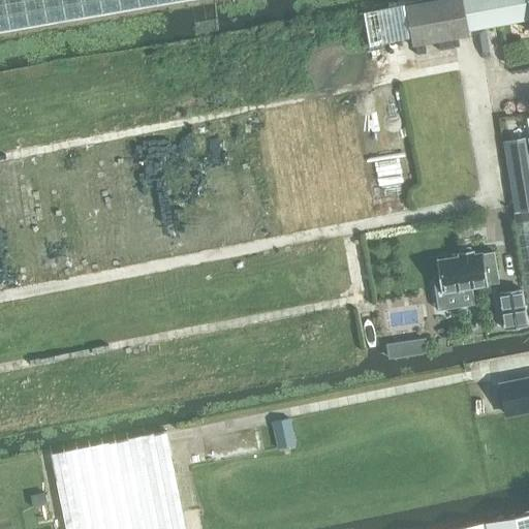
[(0,0),(0,32),(190,0),(0,0)]
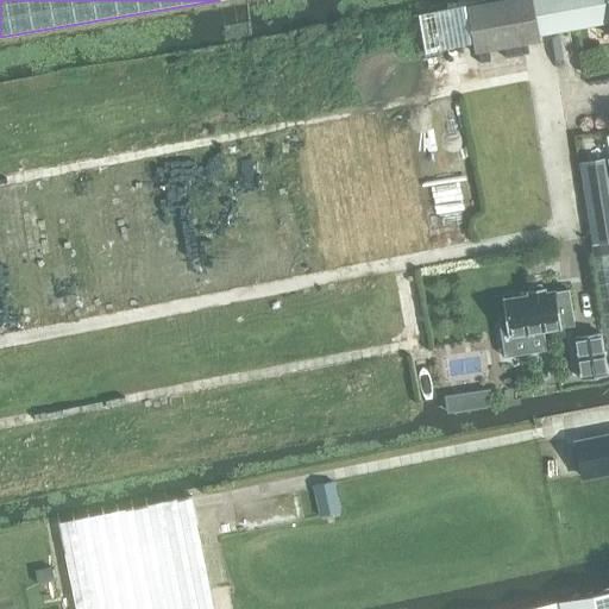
[(475,56),(540,43),(539,35),(579,26),(573,0),(495,0),(465,6),(475,56)]
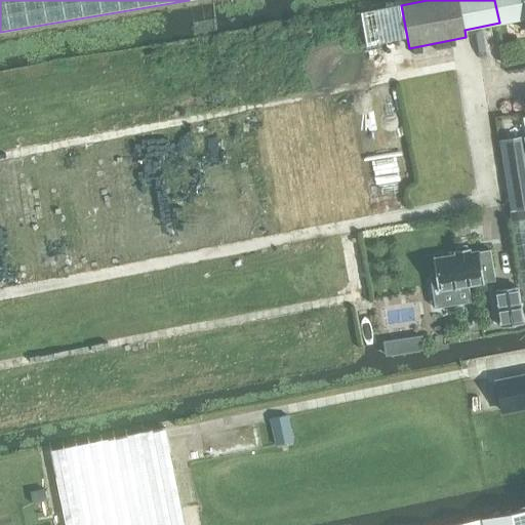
[(524,0),(494,0),(499,23),(514,21),(524,17),(524,0)]
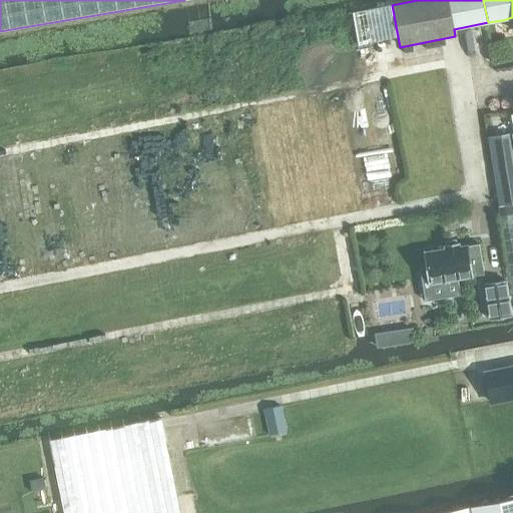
[(512,130),(496,133),(489,134),(493,164),(496,180),(498,195),(499,204),(512,293),(512,130)]
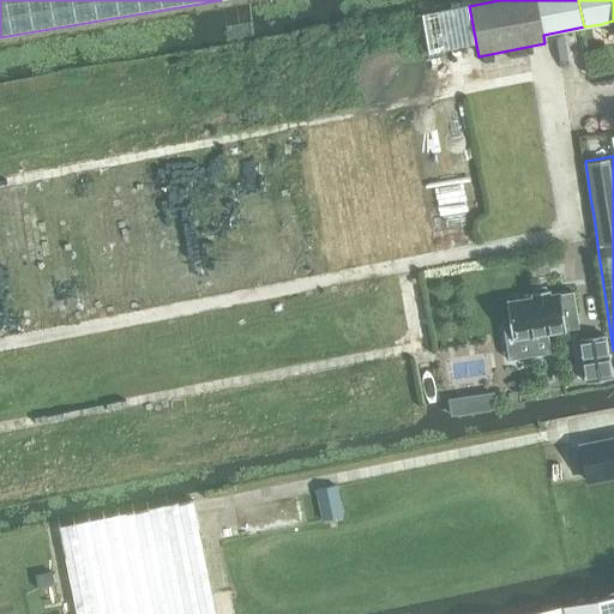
[(509,320),(503,321),(509,360),(552,353),(548,335),(566,331),(564,315),(577,314),(572,290),(551,294),(549,289),(530,293),(531,296),(505,301),(509,320)]
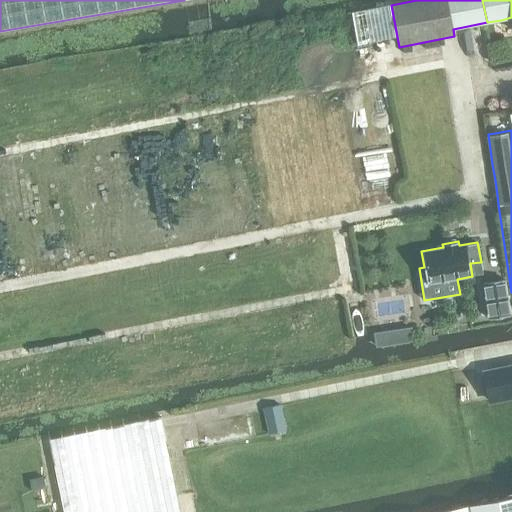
[(505,279),(483,283),(489,318),(510,315),(505,279)]
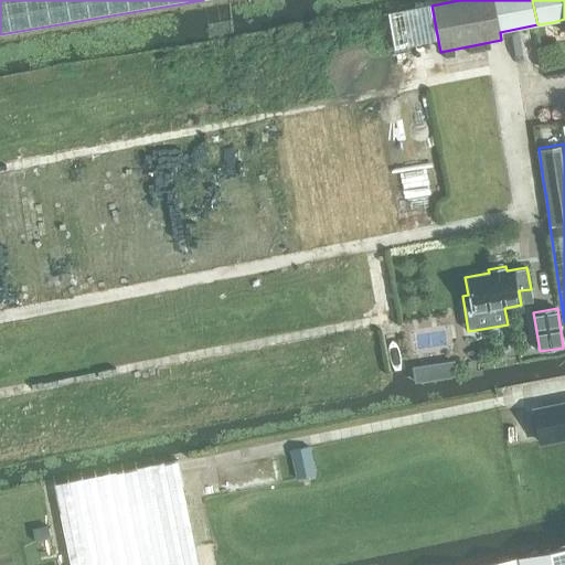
[(426,364),(413,366),(415,381),(415,382),(416,382),(428,380),(426,364)]
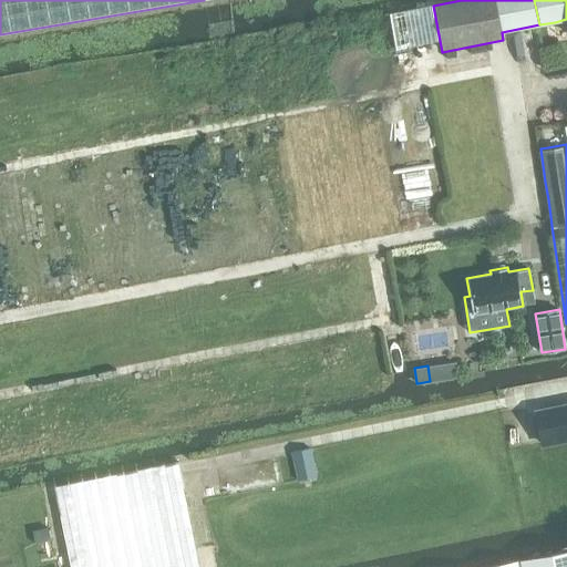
[(566,404),(535,411),(542,444),(566,439),(566,404)]
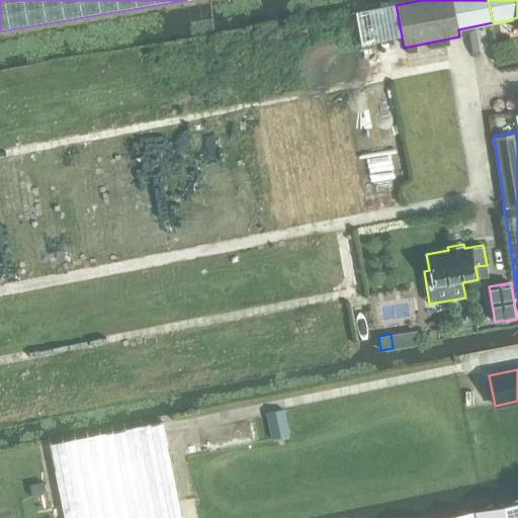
[(283,409),(267,413),(273,439),(288,436),(283,409)]
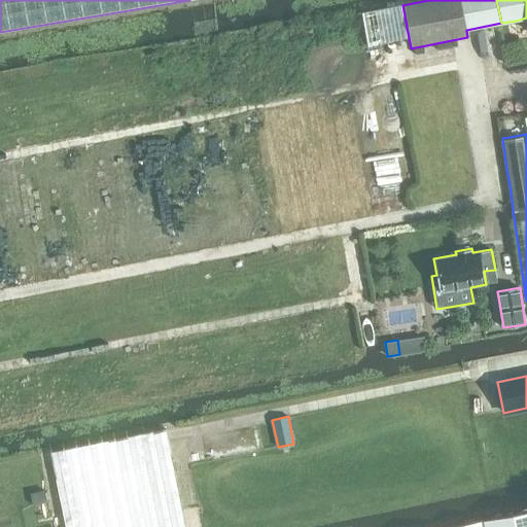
[(184,526),(165,430),(50,453),(66,526),(184,526)]
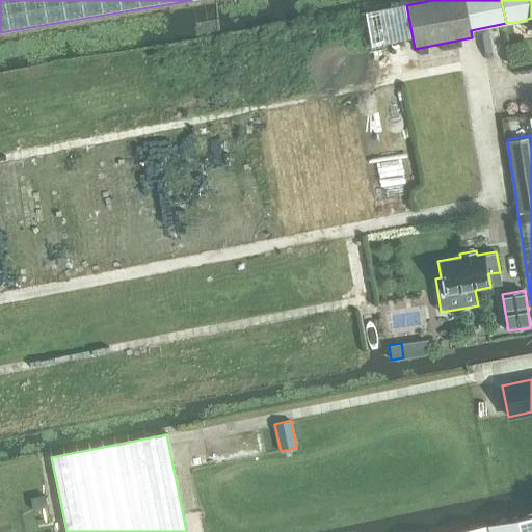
[(531,531),(531,516),(456,531),(531,531)]
